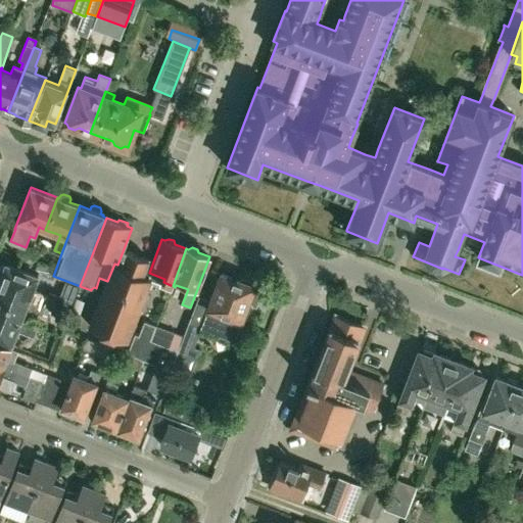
[(122,267),(117,265),(114,264),(107,281),(90,326),(102,331),(101,333),(102,336),(110,339),(115,337),(115,336),(128,341),(152,279),(143,275),(149,258),(128,250),(122,267)]
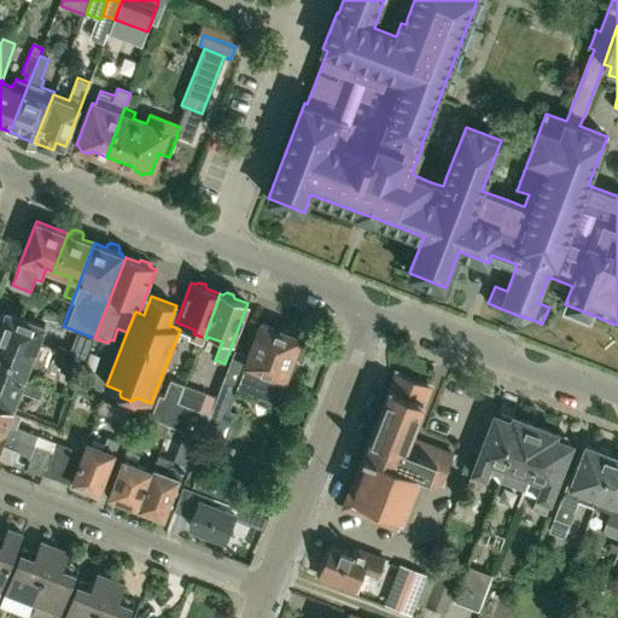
[(42,318),(63,326),(66,316),(46,309),(42,318)]
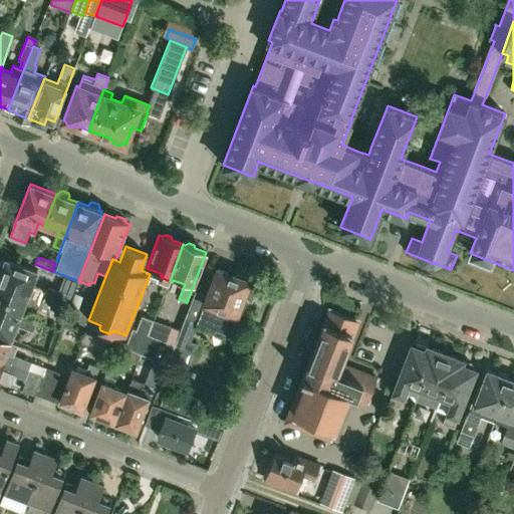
[(0,273),(0,281),(43,299),(46,291),(31,285),(37,270),(6,259),(5,261),(4,261),(0,261),(0,272),(1,272),(0,273)]
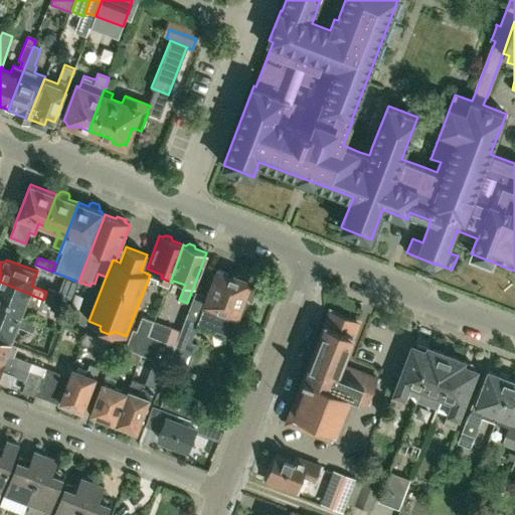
[(196,292),(171,358),(190,366),(197,346),(191,343),(198,324),(230,336),(244,299),(251,301),(256,288),(249,285),(250,281),(248,281),(246,277),(239,274),(236,276),(218,269),(208,296),(196,292)]
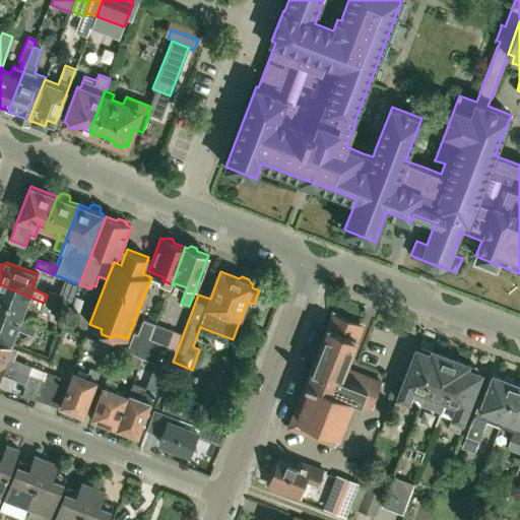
[(44,303),(0,284),(0,311),(20,319),(25,306),(41,311),(44,303)]
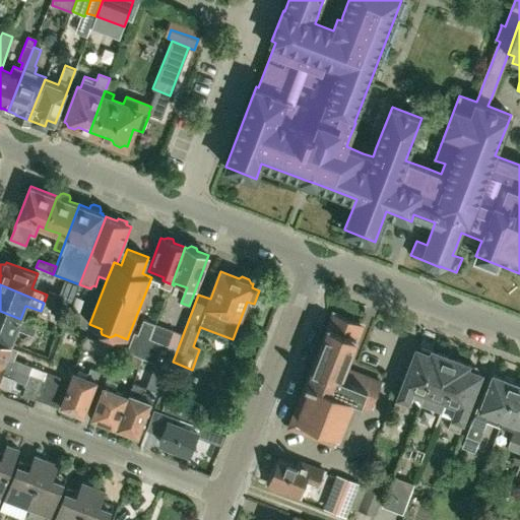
[(49,295),(46,303),(54,306),(54,305),(68,310),(71,303),(49,295)]
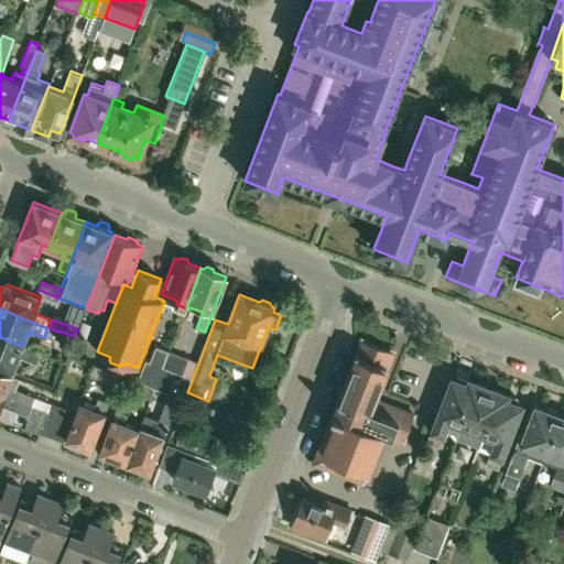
[(39,353),(22,346),(0,337),(0,366),(12,371),(18,355),(35,361),(39,353)]
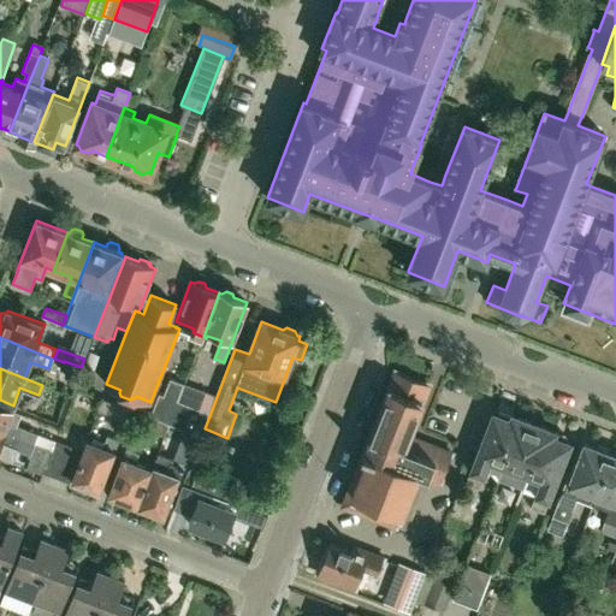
[(432,467),(444,472),(451,452),(409,436),(428,384),(424,381),(396,371),(365,451),(363,450),(362,454),(363,455),(344,505),(407,529),(413,513),(403,508),(418,472),(428,477),(432,467)]
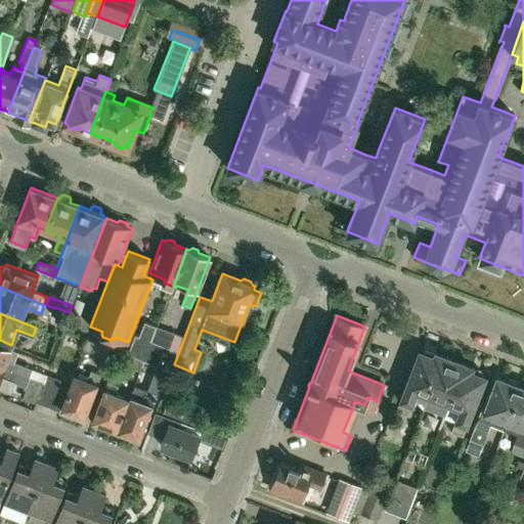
[(170,370),(177,350),(150,340),(156,325),(144,321),(138,336),(135,334),(127,354),(170,370)]
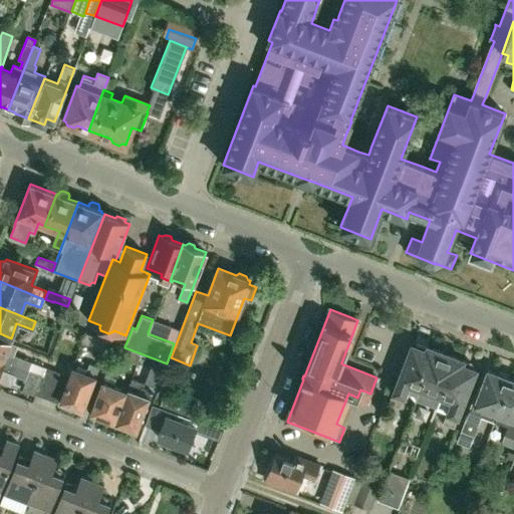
[(109,341),(84,332),(81,341),(105,351),(109,341)]
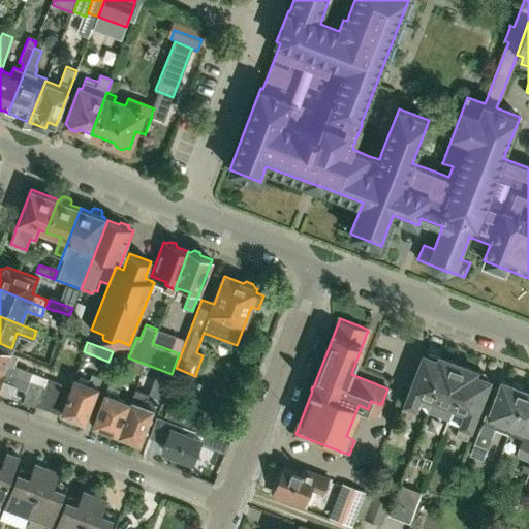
[(0,369),(29,380),(32,372),(13,365),(18,355),(0,348),(0,369)]
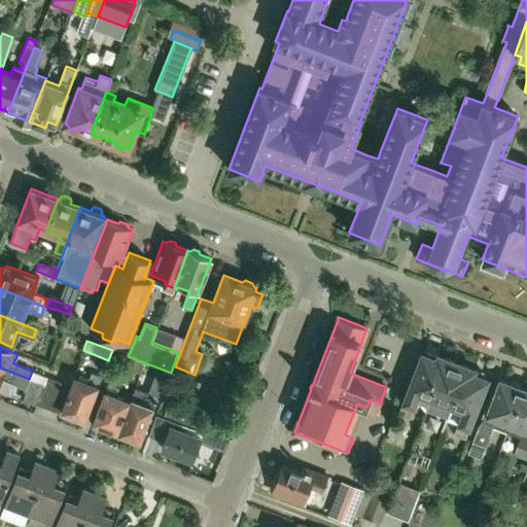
[(412,376),(402,402),(398,412),(410,416),(418,394),(429,398),(429,397),(431,398),(438,378),(431,375),(438,356),(427,351),(425,355),(423,354),(414,377),(412,376)]
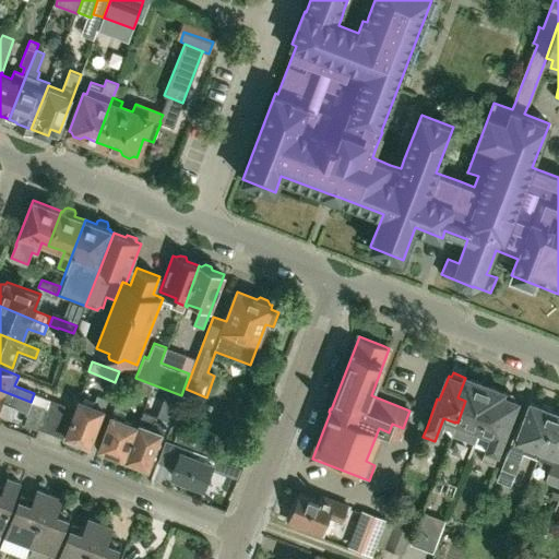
[(494,412),(501,391),(465,378),(458,397),(465,401),(458,423),(455,421),(455,423),(479,432),(479,431),(478,431),(488,409),(494,412)]
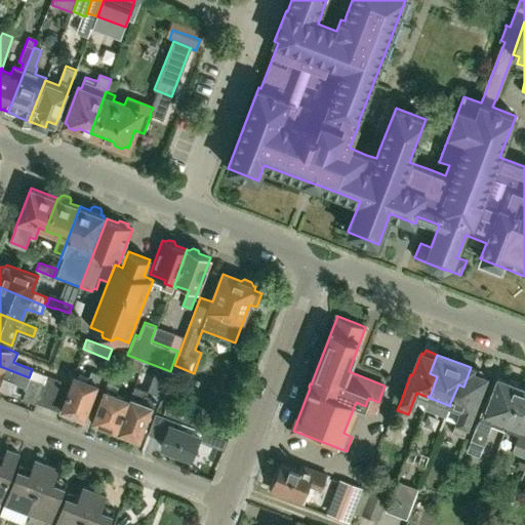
[(0,388),(10,393),(14,382),(28,387),(24,398),(35,402),(42,382),(29,377),(0,366),(0,388)]
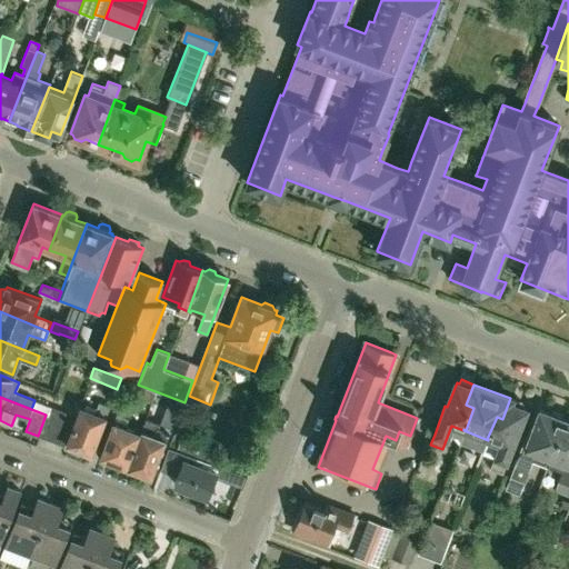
[(172,398),(168,410),(181,416),(186,403),(172,398)]
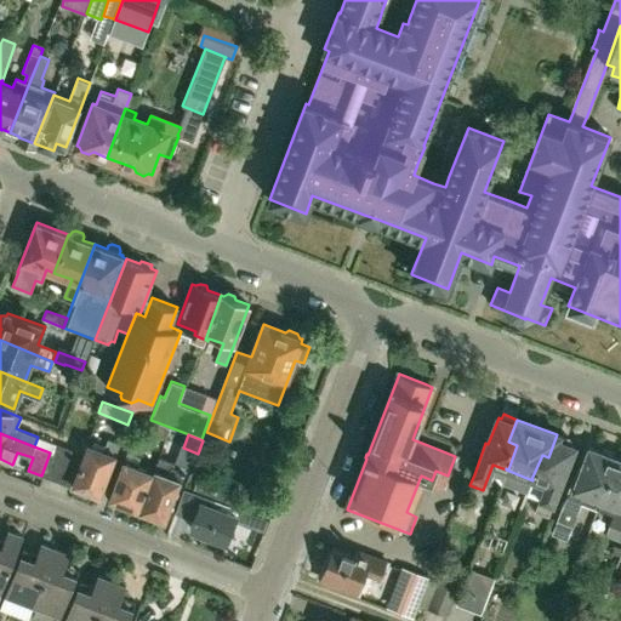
[(533,479),(533,480),(545,485),(535,511),(548,516),(565,473),(563,473),(574,446),(570,445),(571,440),(557,434),(548,457),(542,455),(531,479),(533,479)]
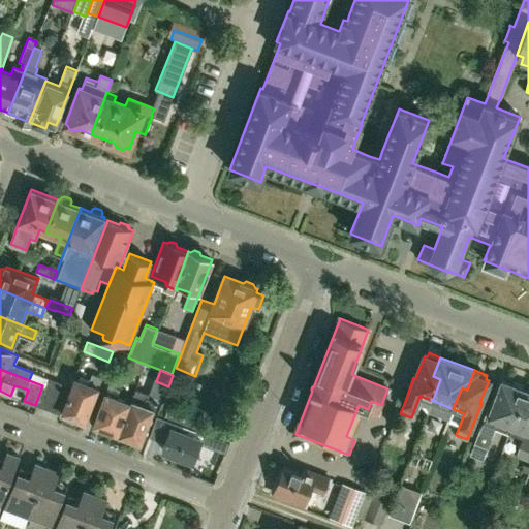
[(89,383),(75,378),(71,389),(69,387),(60,412),(64,413),(66,417),(70,419),(74,417),(86,422),(102,378),(92,374),(89,383)]
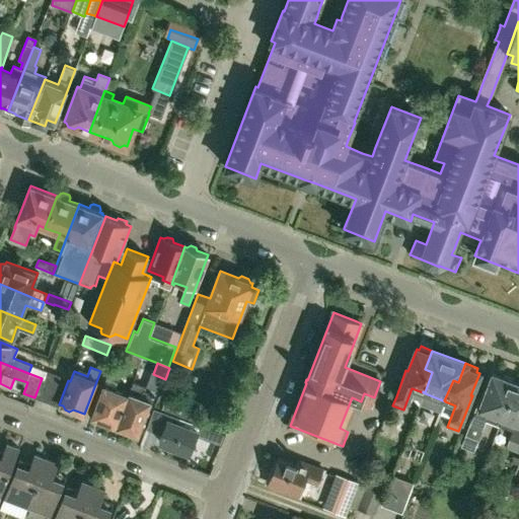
[(49,400),(58,376),(46,372),(36,395),(49,400)]
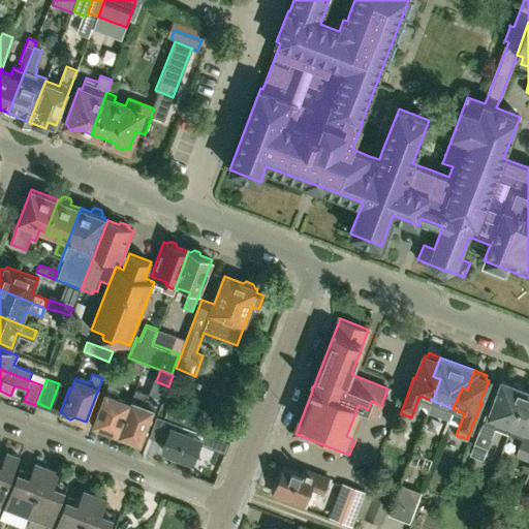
[(496,428),(508,433),(525,390),(524,390),(523,385),(516,382),(511,384),(502,381),(492,408),(488,407),(474,441),(475,441),(470,455),(484,459),(488,446),(489,446),(496,428)]
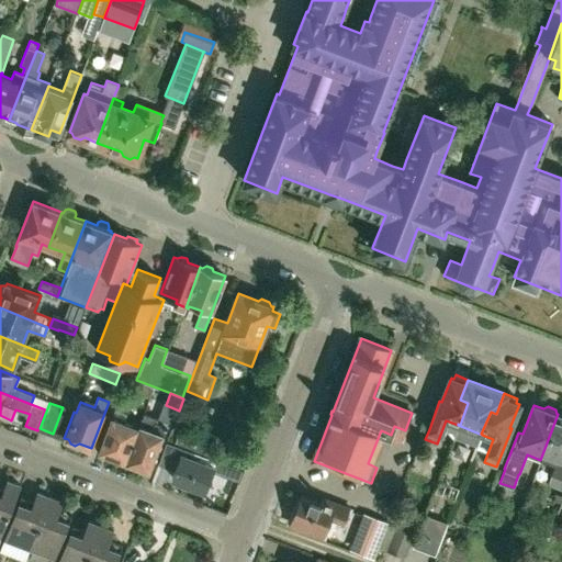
[(74,412),(63,407),(53,434),(64,438),(74,412)]
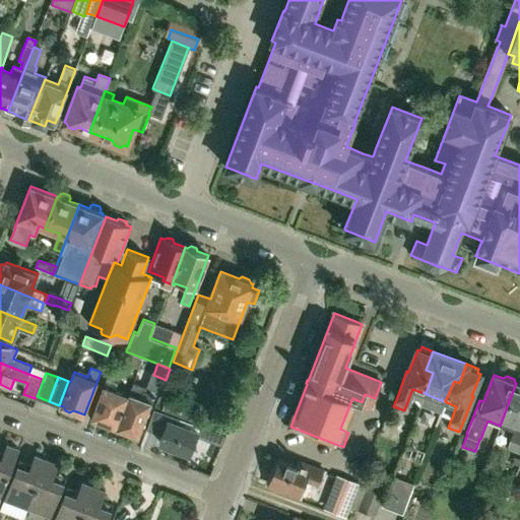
[(516,383),(500,426),(513,430),(510,440),(511,440),(507,449),(519,453),(519,451),(519,382),(518,384),(516,383)]
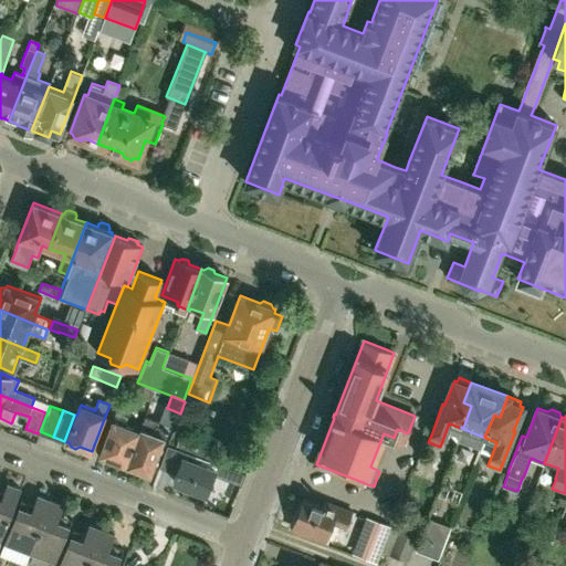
[(126,464),(139,430),(125,425),(126,421),(115,417),(101,454),(113,460),(112,462),(123,467),(124,463),(126,464)]
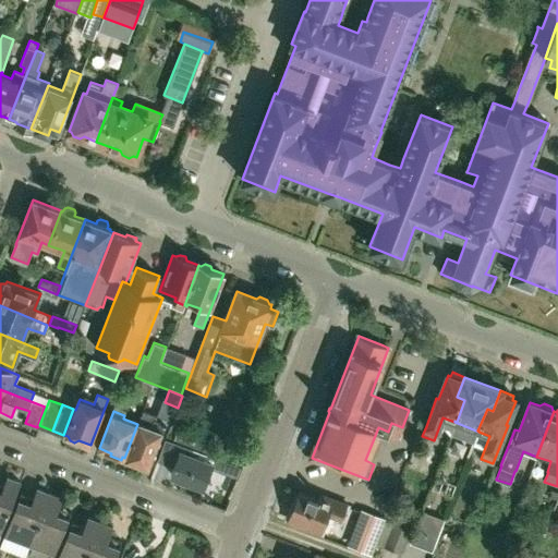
[(137,424),(124,458),(128,459),(129,463),(134,465),(137,463),(150,468),(169,420),(144,411),(138,425),(137,424)]
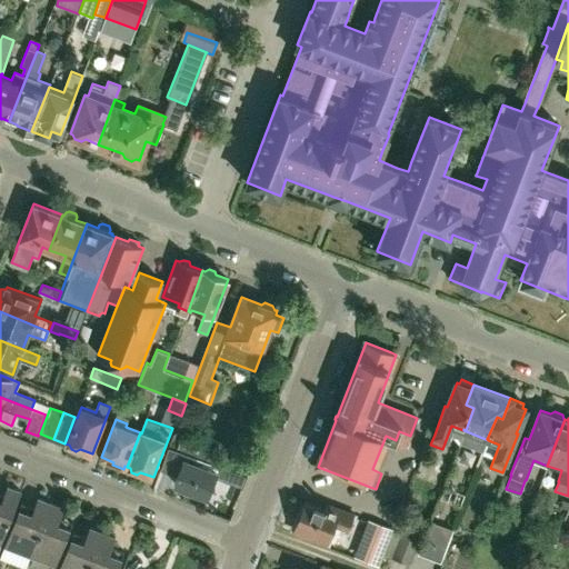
[(215,463),(219,450),(181,436),(177,449),(215,463)]
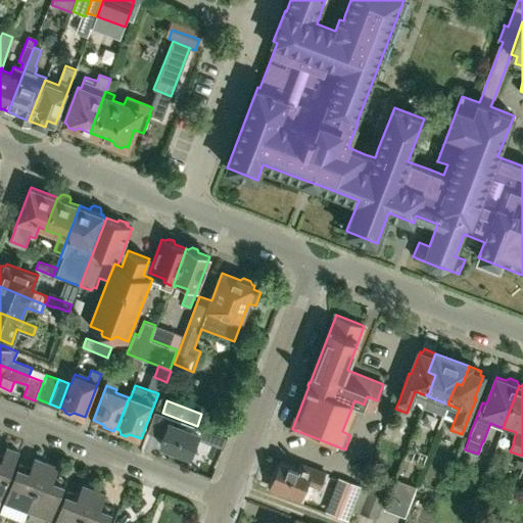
[(151,425),(164,430),(165,430),(163,435),(159,444),(177,452),(191,458),(200,434),(200,433),(170,422),(171,420),(155,414),(151,425)]
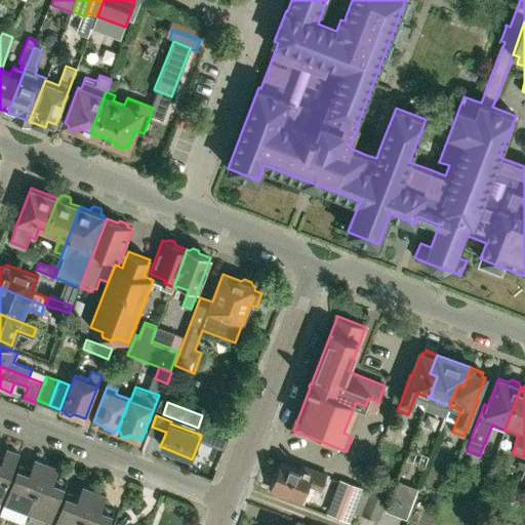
[(0,502),(18,453),(6,449),(3,457),(0,455),(0,502)]
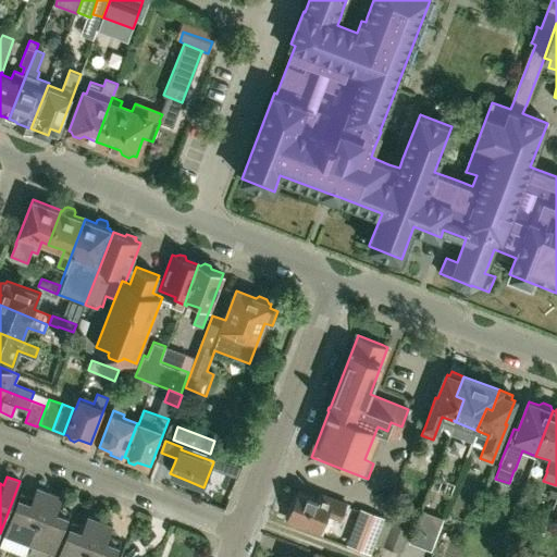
[(5,535),(29,545),(49,493),(37,487),(34,496),(22,492),(5,535)]
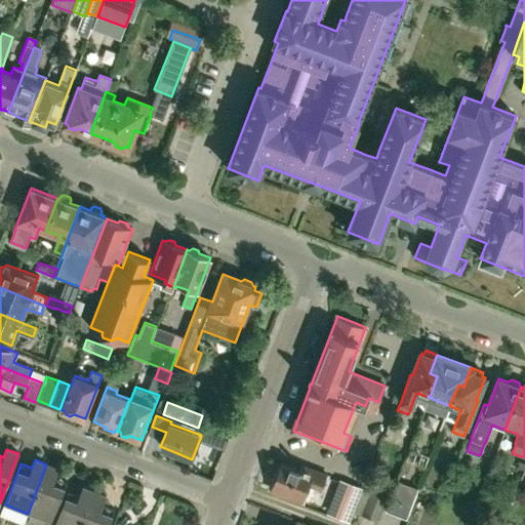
[(309,485),(320,490),(325,477),(299,467),(298,471),(280,463),(275,476),(273,476),(271,483),(272,484),(271,488),(303,500),(309,485)]
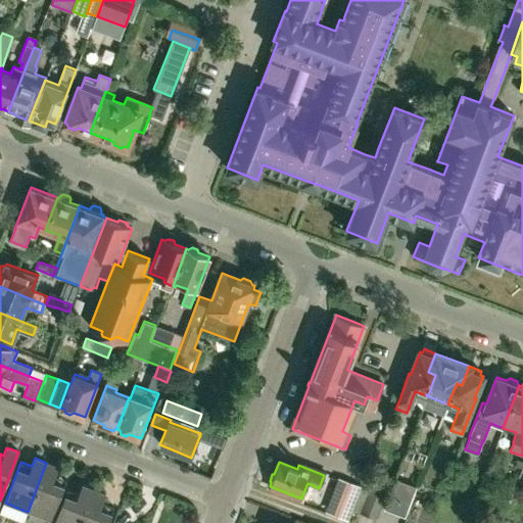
[(46,463),(28,512),(51,520),(66,479),(55,475),(58,467),(46,463)]
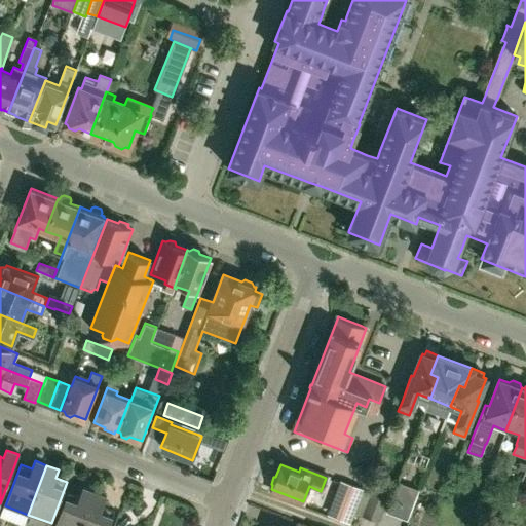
[(340,481),(329,512),(348,519),(360,488),(340,481)]
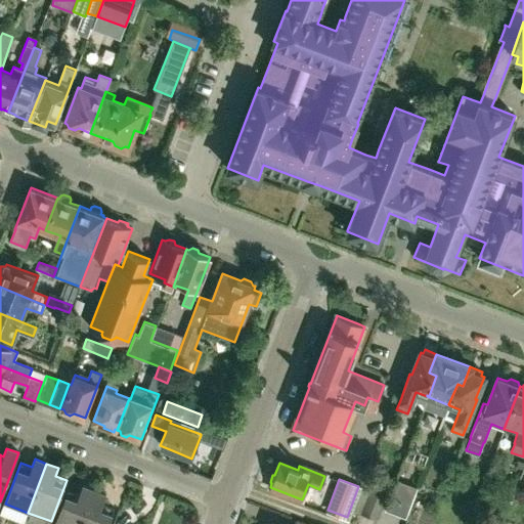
[(54,523),(80,523),(93,490),(82,486),(79,494),(68,490),(54,523)]
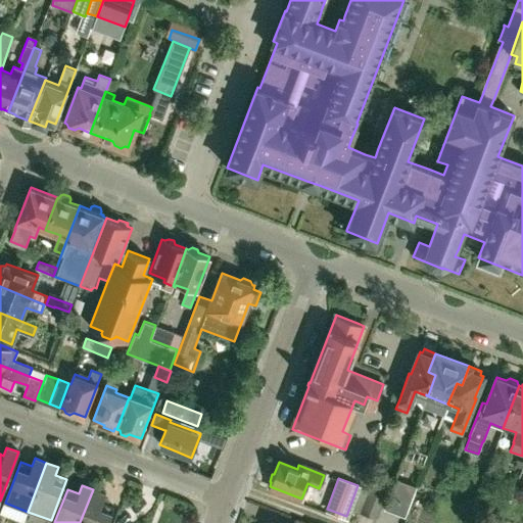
[(93,489),(80,522),(108,522),(114,507),(102,503),(106,493),(93,489)]
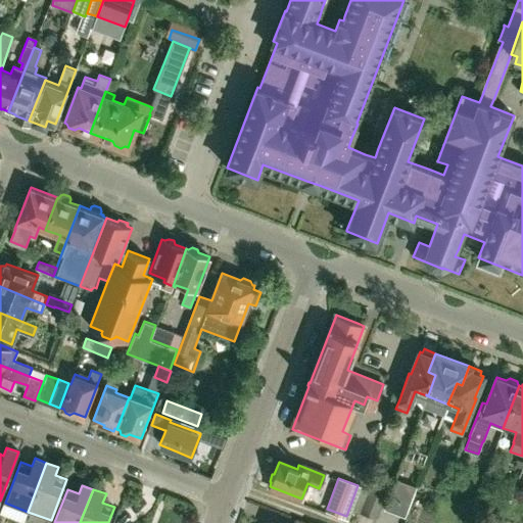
[(377,519),(385,496),(369,490),(361,513),(377,519)]
